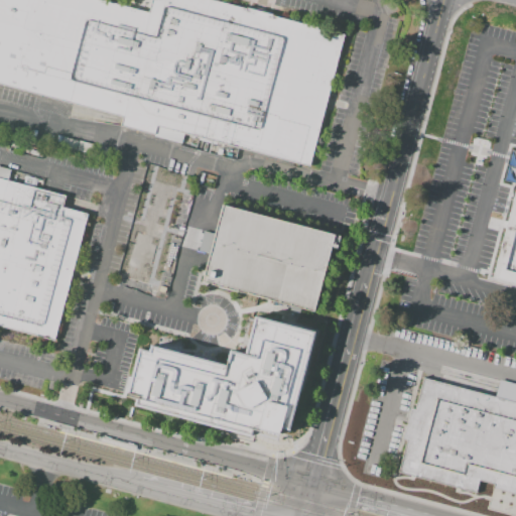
[(0,86),(0,0),(112,0),(150,10),(152,0),(202,0),(349,38),(314,169),(183,134),(181,142),(119,126),(121,118),(0,86)]
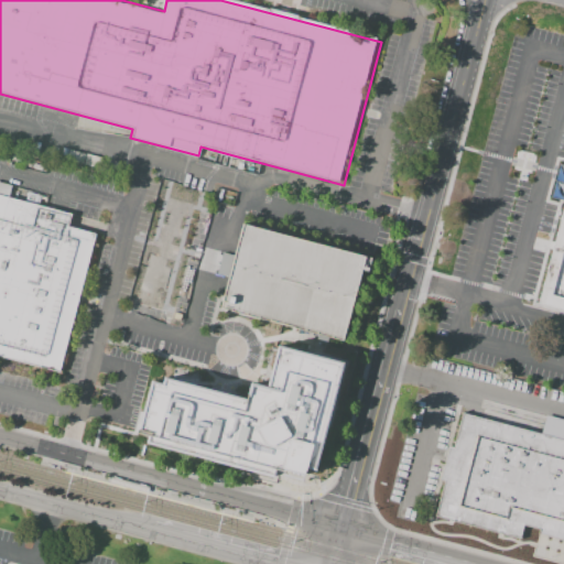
[(550,196),(562,201),(563,193),(563,166),(559,165),(550,196)]
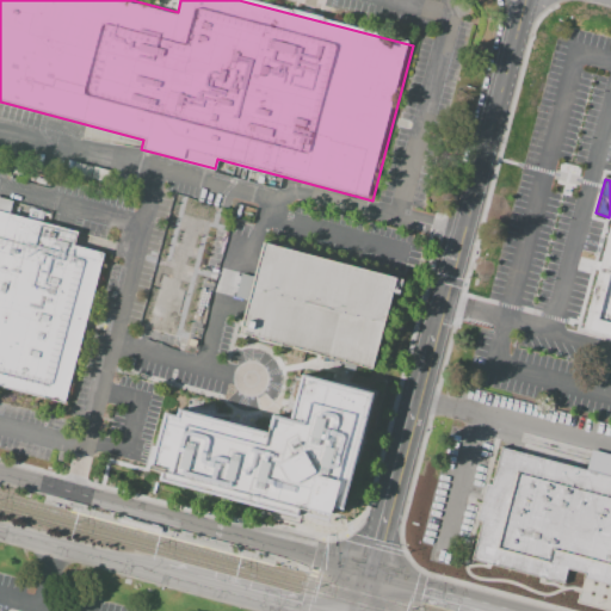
[(610,193),(610,335),(576,327),(610,193)]
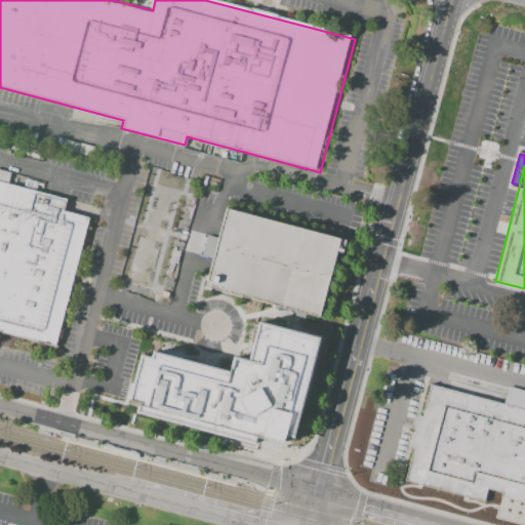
[(0,185),(65,202),(64,210),(90,216),(56,349),(0,333),(0,185)]
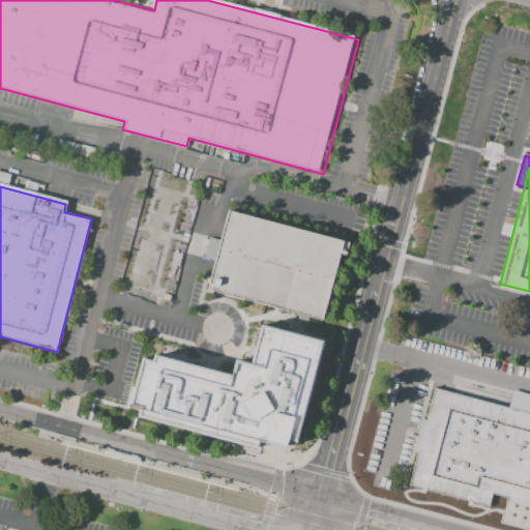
[(227,210),(348,242),(345,257),(339,256),(321,321),(206,290),(227,210)]
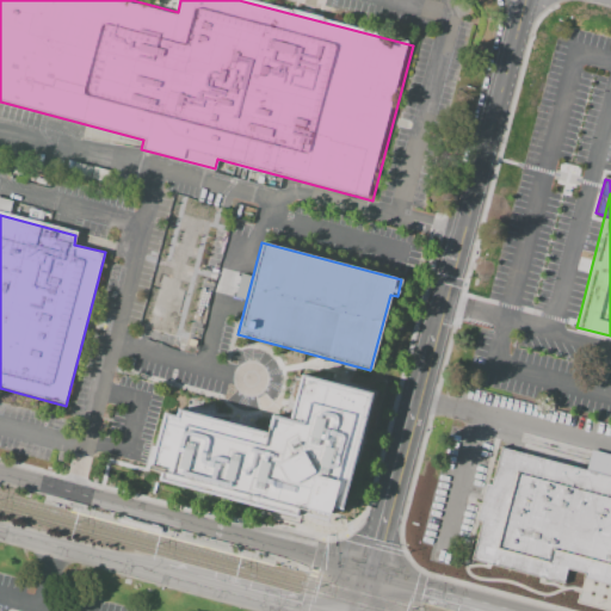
[(300,380),(364,397),(332,514),(302,505),(297,520),(144,477),(165,406),(258,432),(263,415),(288,423),(300,380)]
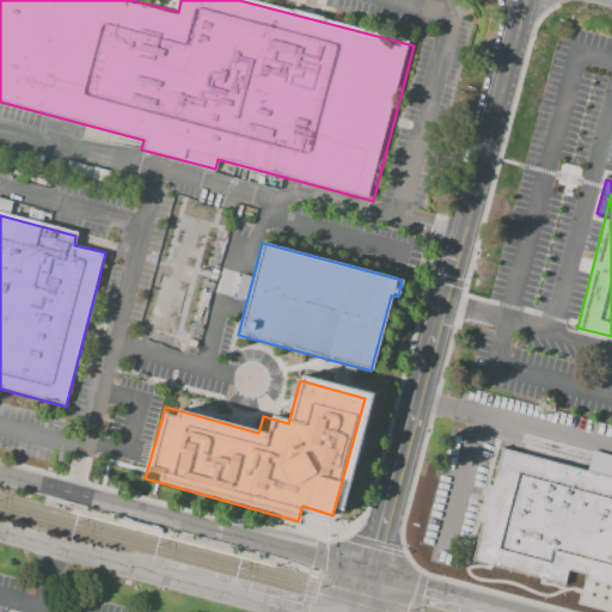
[(501,448),(611,477),(611,583),(568,573),(564,585),(471,560),(501,448)]
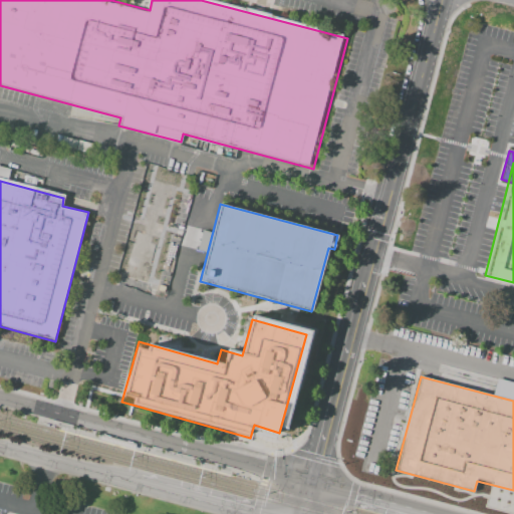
[(100,436),(99,441),(134,450),(136,445),(100,436)]
